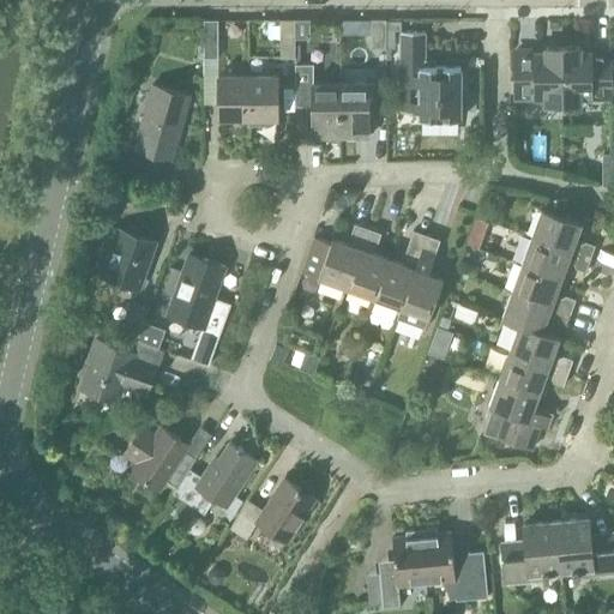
[(218,59),(218,20),(204,20),(203,59),(218,59)]
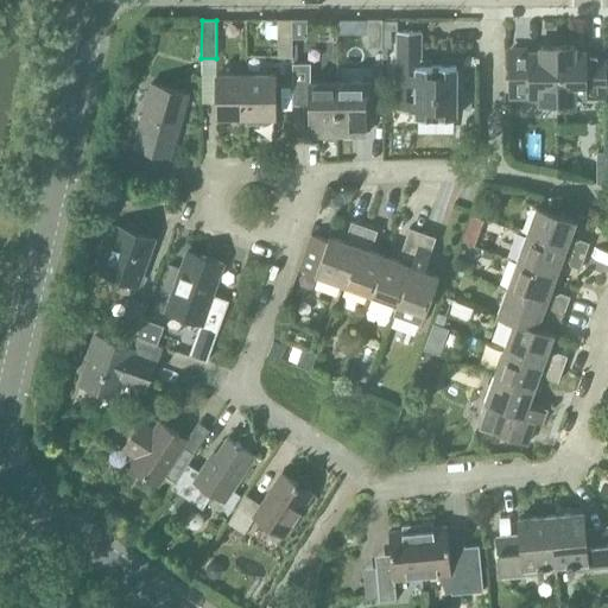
[(292,58),(292,57),(292,20),(278,20),(277,58),(292,58)]
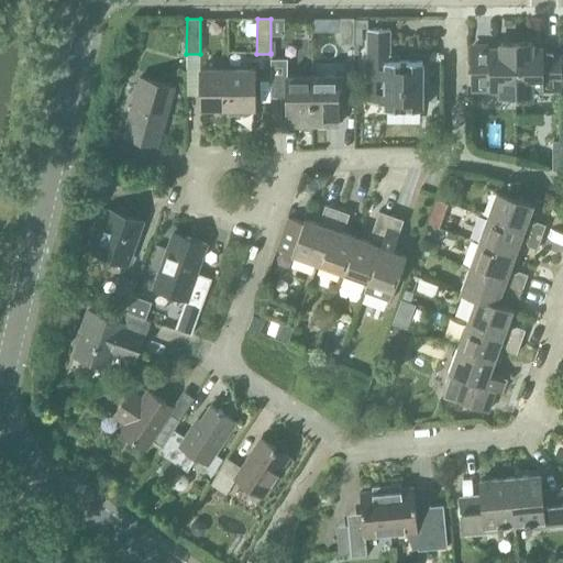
[(341,19),(331,19),(331,31),(341,31),(341,19)]
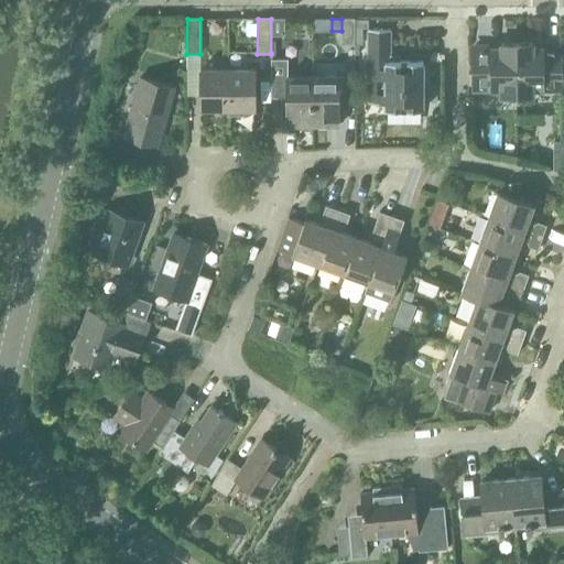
[(354,19),(342,19),(342,31),(342,45),(355,45),(354,19)]
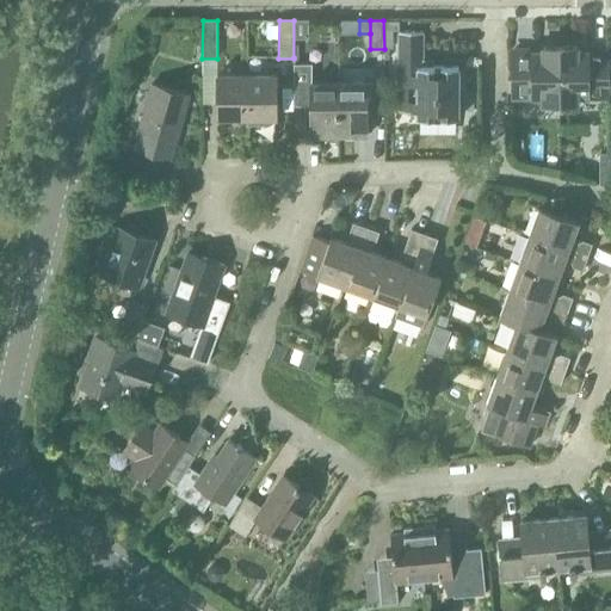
[(423,31),(399,31),(399,111),(418,111),(418,118),(457,118),(457,66),(423,66),(423,31)]
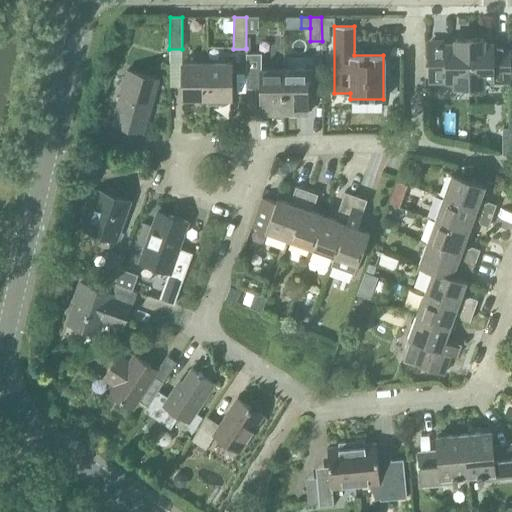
[(455,85),(469,85),(469,38),(455,38),(455,43),(429,43),(429,81),(455,81),(455,85)]
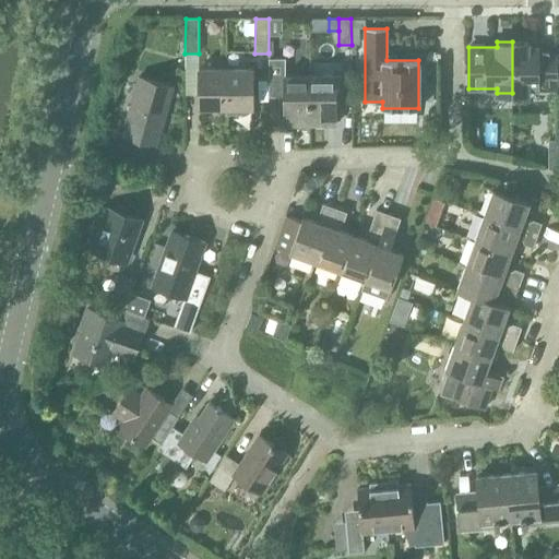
[(527,42),(512,42),(512,93),(528,93),(528,88),(557,87),(556,46),(528,46),(527,42)]
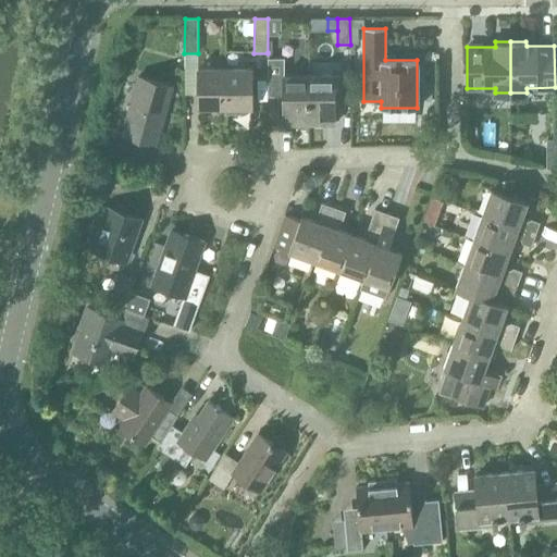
[(198,108),(224,108),(224,67),(198,67),(198,108)]
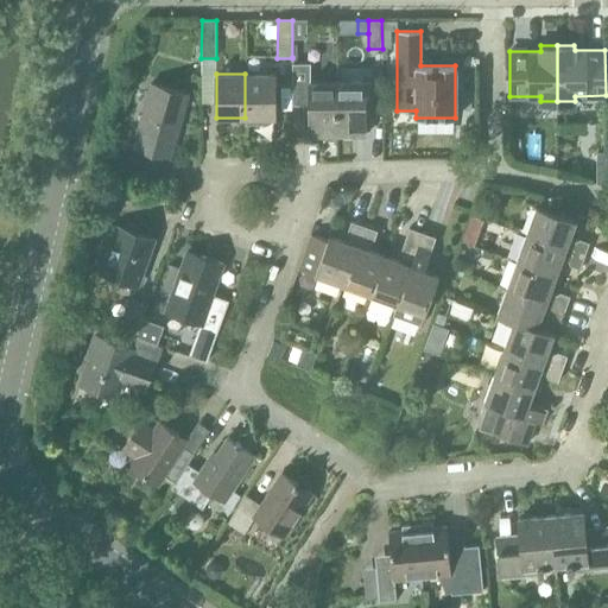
[(276,74),(245,74),(245,118),(276,118),(276,74)]
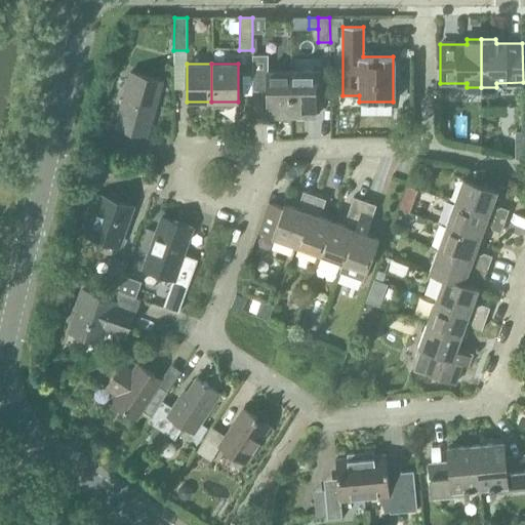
[(267,107),(267,117),(291,116),(290,71),(267,71),(267,93),(263,93),(263,107),(267,107)]
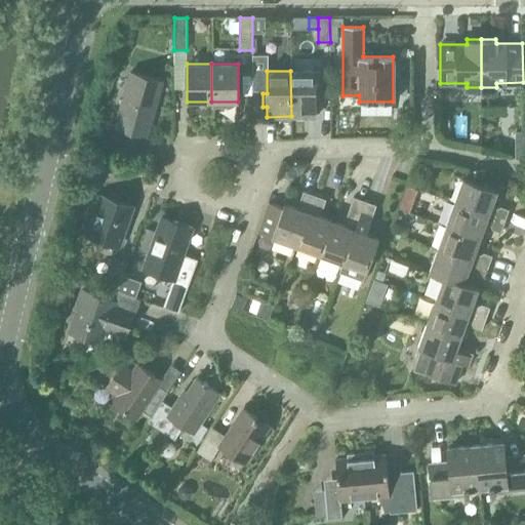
[(315,116),(315,108),(320,108),(320,93),(315,93),(315,71),(290,71),(291,116),(315,116)]
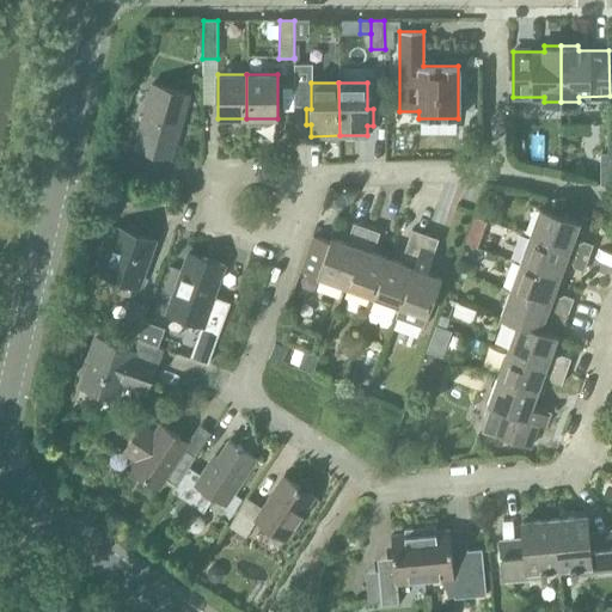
[(172,157),(178,135),(181,128),(179,128),(189,95),(153,85),(135,147),(172,157)]
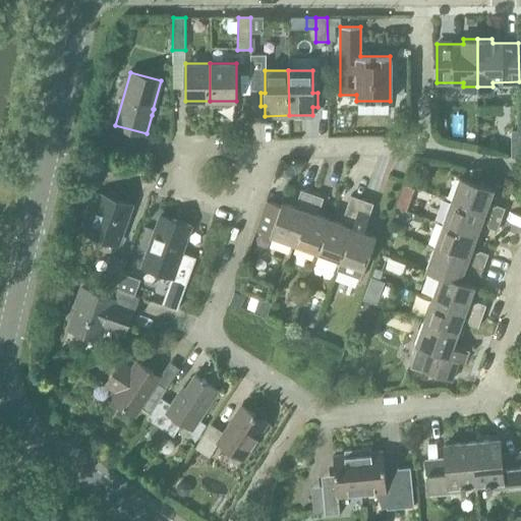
[(134,153),(137,139),(109,131),(106,145),(134,153)]
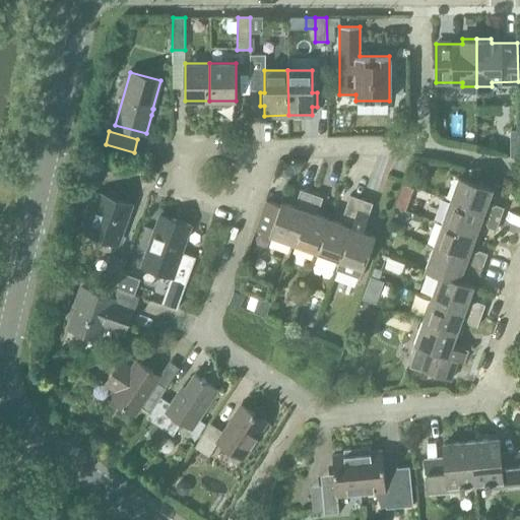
[(452,195),(450,200),(501,218),(505,206),(497,203),(493,205),(488,203),(493,188),(459,176),(452,195)]
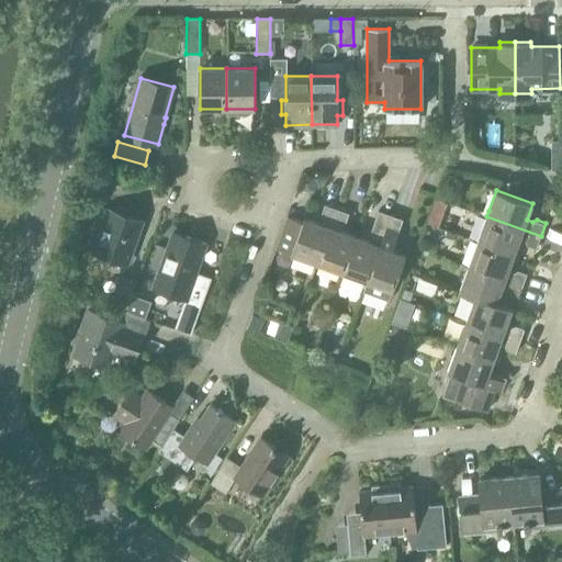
[(291,254),(317,262),(337,208),(325,203),(322,213),(323,216),(321,223),(304,216),(302,223),(287,217),(277,248),(291,254)]
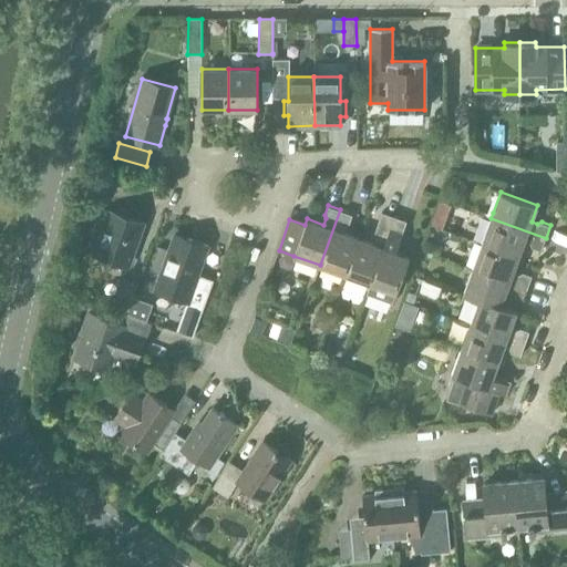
[(320,265),(344,274),(358,236),(343,232),(344,225),(349,224),(352,214),(340,209),(320,265)]
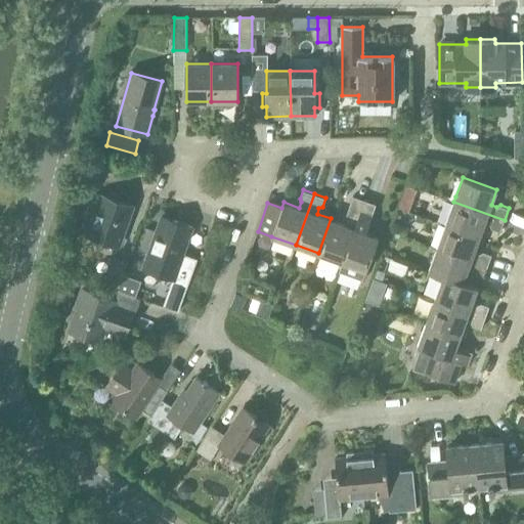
[(132,207),(102,195),(88,233),(118,245),(132,207)]
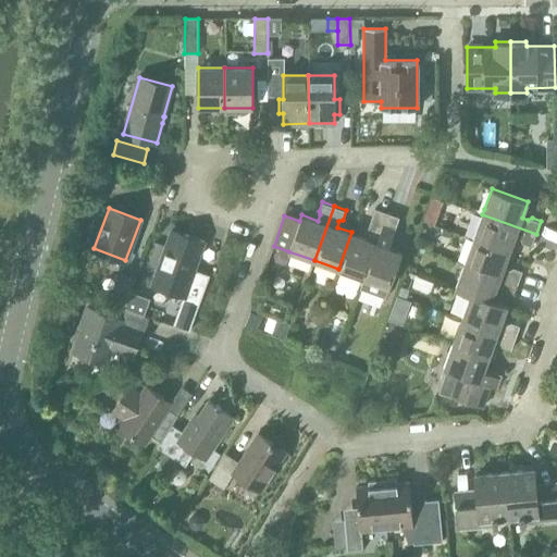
[(338,269),(363,277),(387,212),(375,208),(368,229),(369,233),(368,238),(351,232),(338,269)]
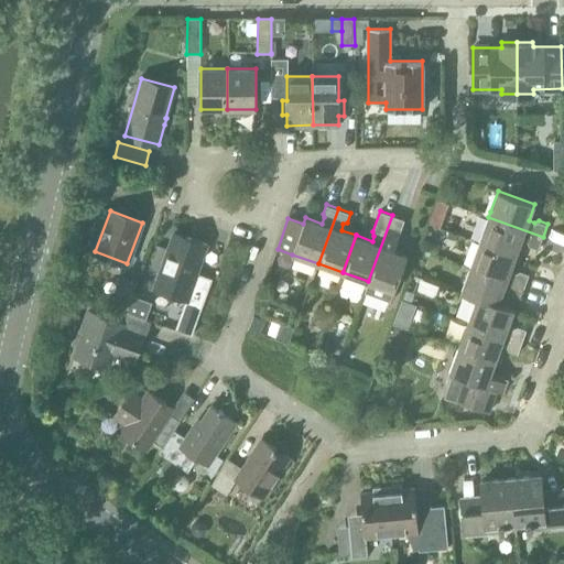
[(404,219),(392,215),(368,281),(365,293),(390,302),(394,291),(408,253),(394,249),(404,219)]
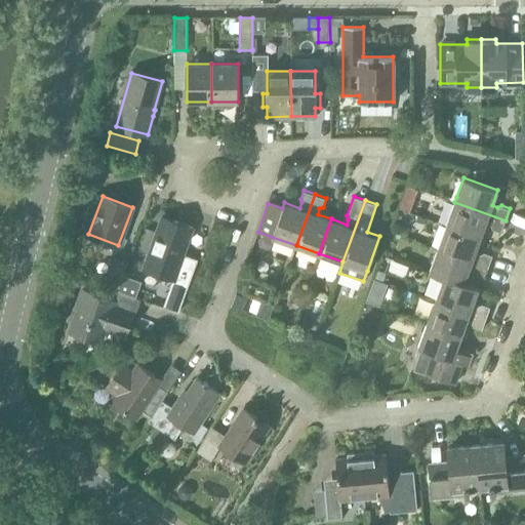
[(506,220),(454,202),(446,225),(481,237),(486,223),(491,225),(493,229),(501,232),(506,220)]
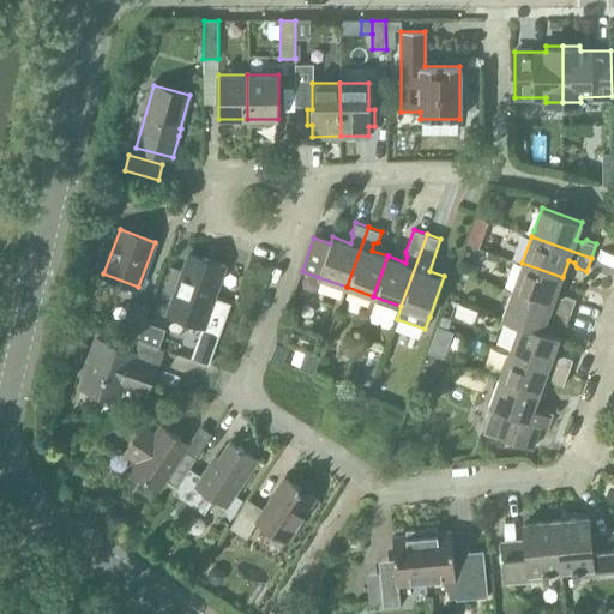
[(204,259),(188,253),(167,313),(203,326),(196,347),(212,353),(226,315),(210,311),(226,265),(204,257),(204,259)]
